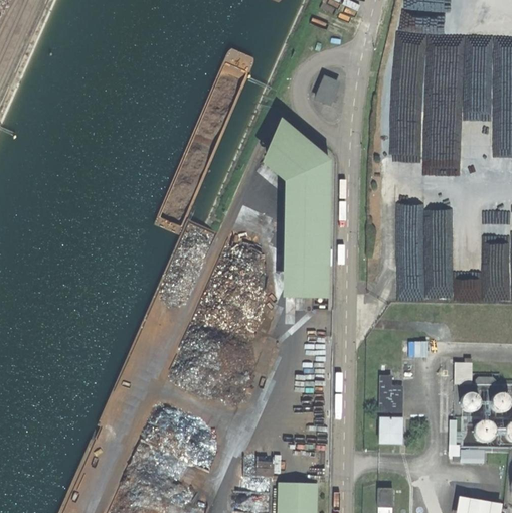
[(420,55),(397,55),(397,81),(392,81),(391,90),(396,90),(396,92),(412,92),(419,93),(420,55)]
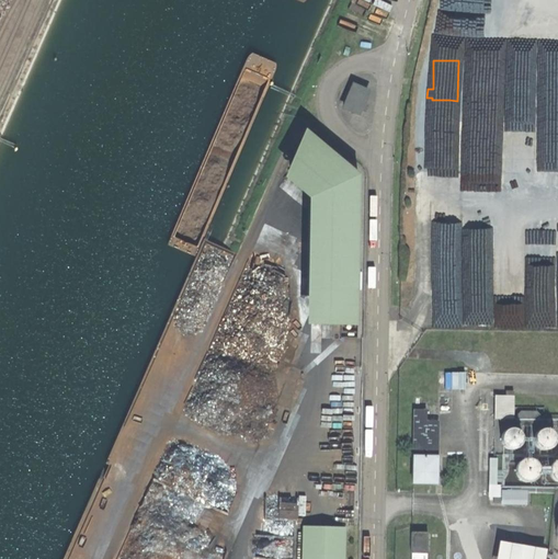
[(356,84),(346,106),(361,112),(371,90),(356,84)]
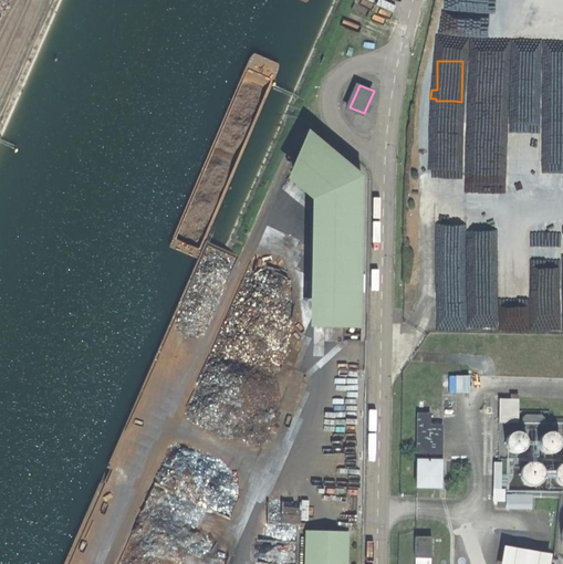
[(454,101),(436,101),(436,131),(452,131),(454,101)]
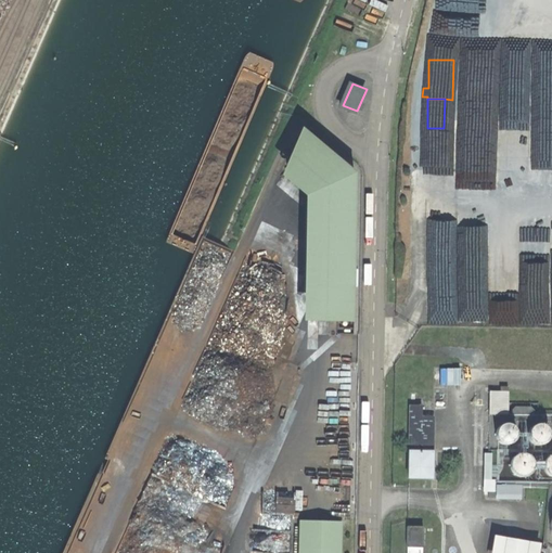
[(281,175),(306,195),(304,320),(355,321),(357,171),(304,127),(281,175)]
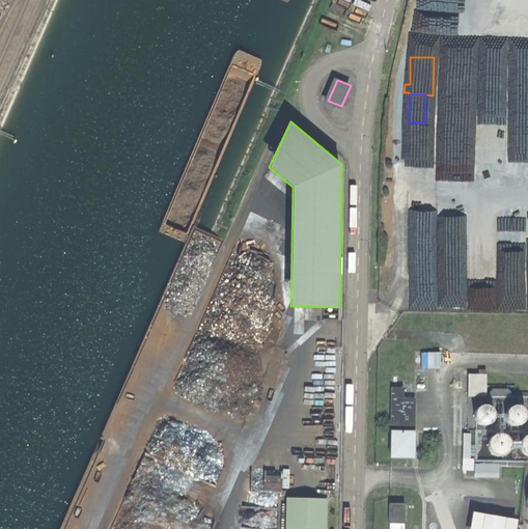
[(489,372),(471,372),(471,394),(489,394),(489,372)]
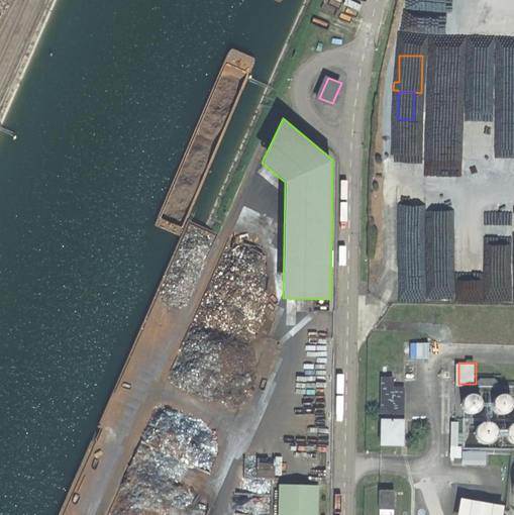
[(395,377),(384,376),(383,443),(405,443),(406,387),(395,387),(395,377)]
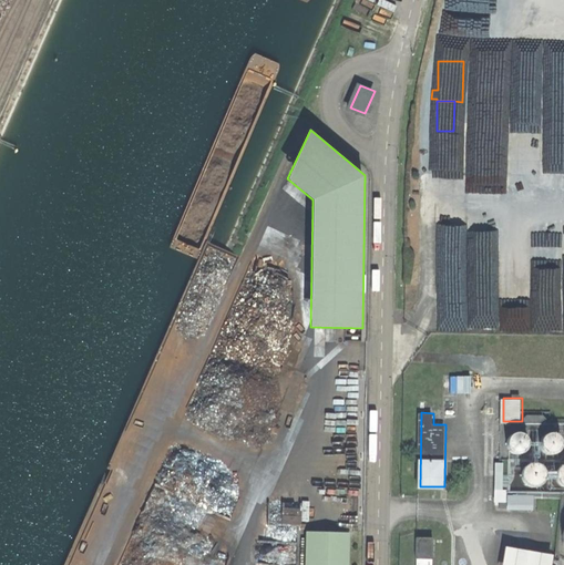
[(531,414),(530,417),(530,420),(532,422),(534,423),(536,422),(539,420),(540,418),(539,414),(536,413),(533,413),(531,414)]
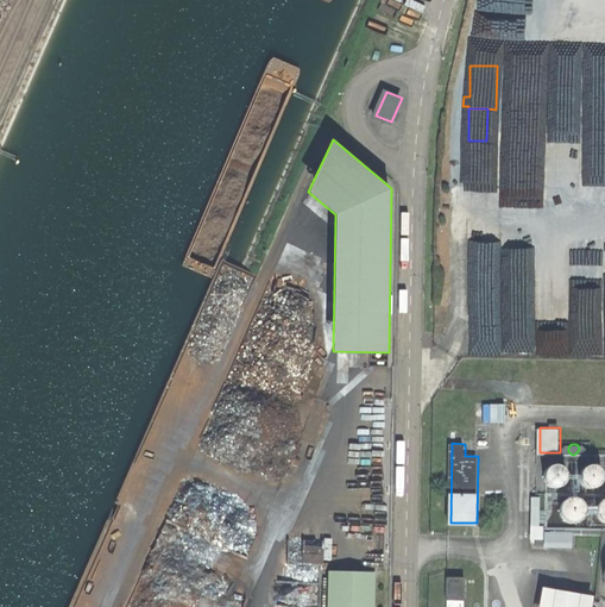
[(583,446),(580,449),(580,452),(583,455),(585,456),(587,455),(590,454),(590,451),(590,448),(587,446),(585,445),(583,446)]
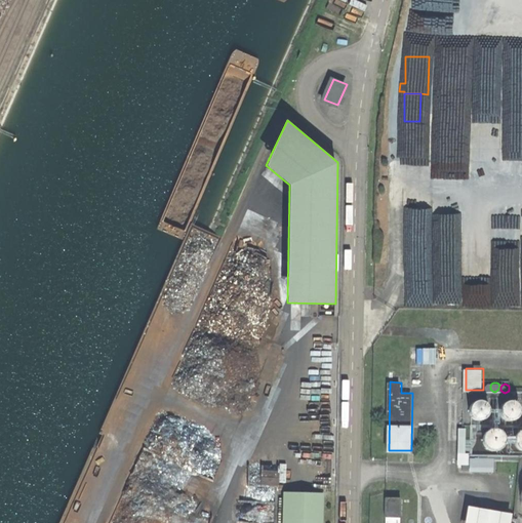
[(486,401),(483,399),(479,399),(475,401),(473,403),(471,407),(471,411),(473,414),(475,417),(479,418),(483,418),(486,417),(489,414),(490,410),(490,407),(489,403),(486,401)]
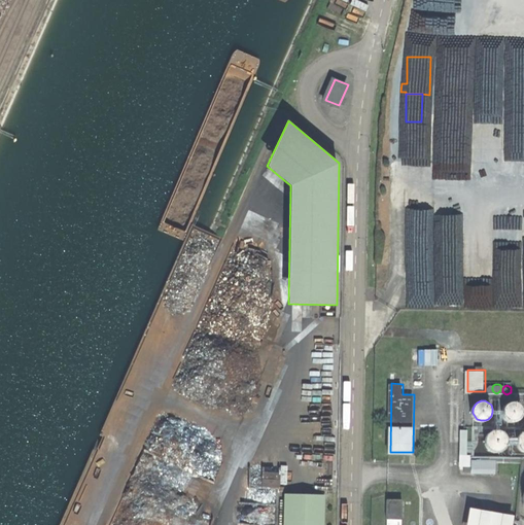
[(519,404),(516,401),(512,401),(508,404),(505,406),(503,410),(503,414),(505,417),(508,420),(512,421),(516,421),(519,420),(522,417),(523,413),(523,410),(522,406),(519,404)]
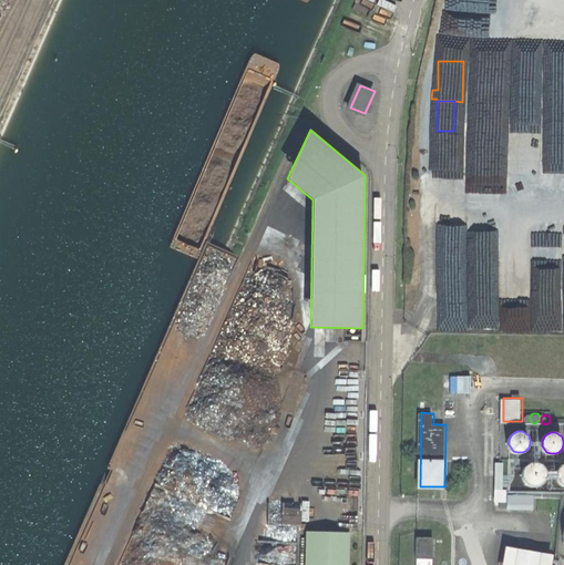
[(539,462),(534,462),(530,464),(526,468),(524,472),(524,476),(526,481),(530,484),(534,485),(539,485),(543,483),(546,480),(547,475),(547,471),(546,466),(543,463),(539,462)]
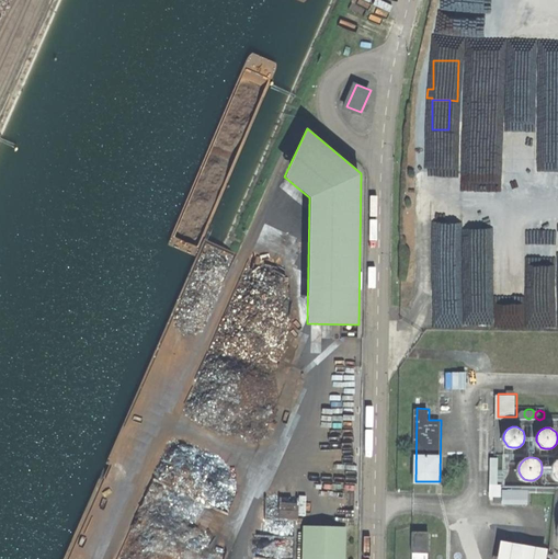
[(505,487),(507,501),(532,500),(532,486),(505,487)]
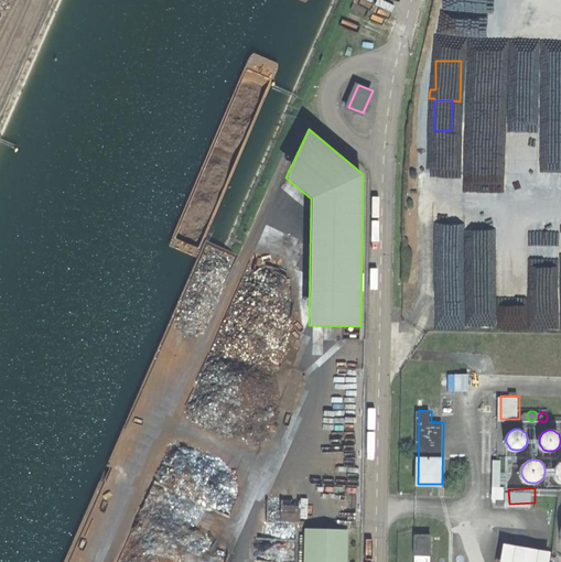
[(348,561),(349,529),(306,528),(305,561),(348,561)]
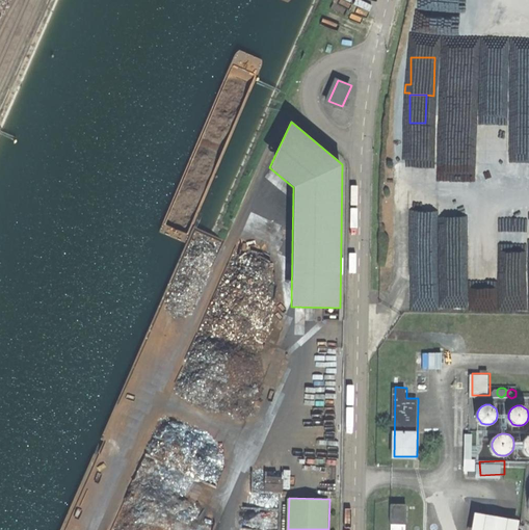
[(408,503),(393,503),(392,522),(393,522),(393,529),(406,529),(407,523),(408,523),(408,503)]
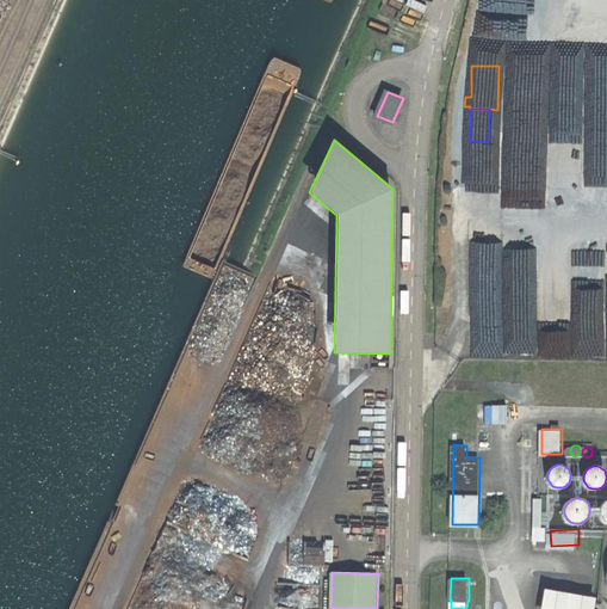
[(594,608),(596,596),(546,588),(542,608),(594,608)]
